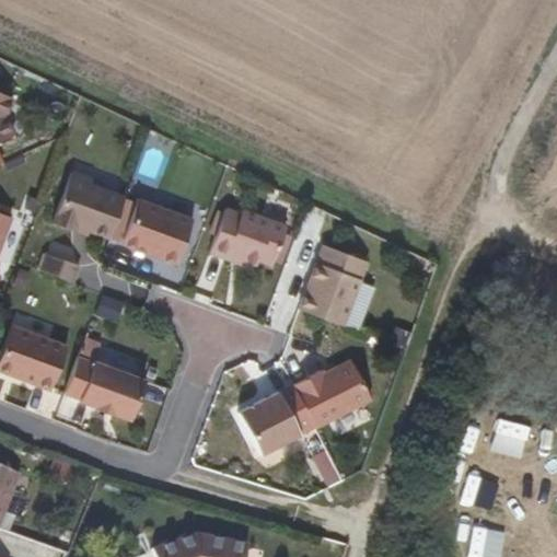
[(0,140),(20,131),(11,114),(19,95),(0,86),(0,140)]
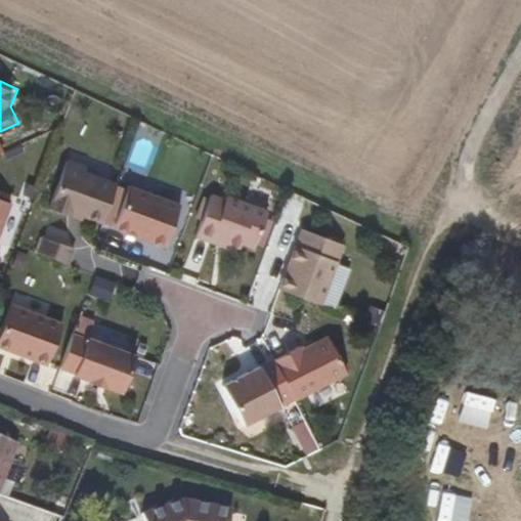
[(105,223),(121,184),(91,172),(92,168),(74,161),(56,209),(74,216),(76,211),(87,216),(105,223)]
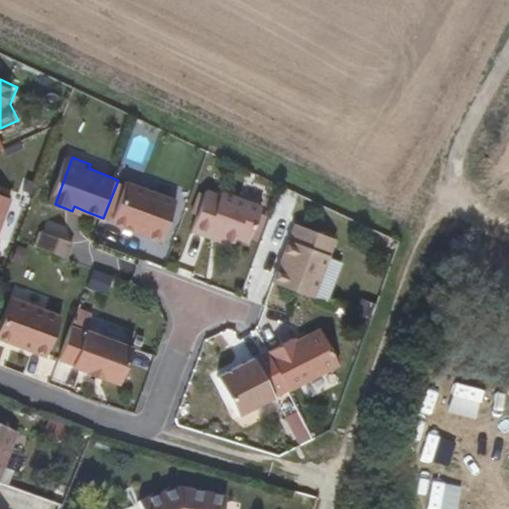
[(116,219),(164,238),(179,199),(131,179),(116,219)]
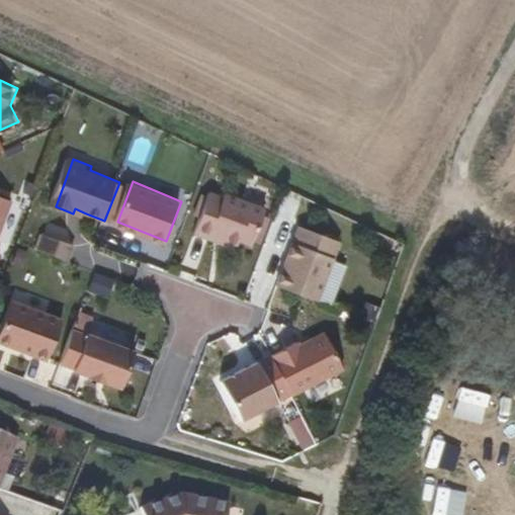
[(242,238),(254,244),(268,206),(228,191),(226,195),(211,190),(196,231),(211,237),(215,233),(228,238),(240,243),(242,238)]
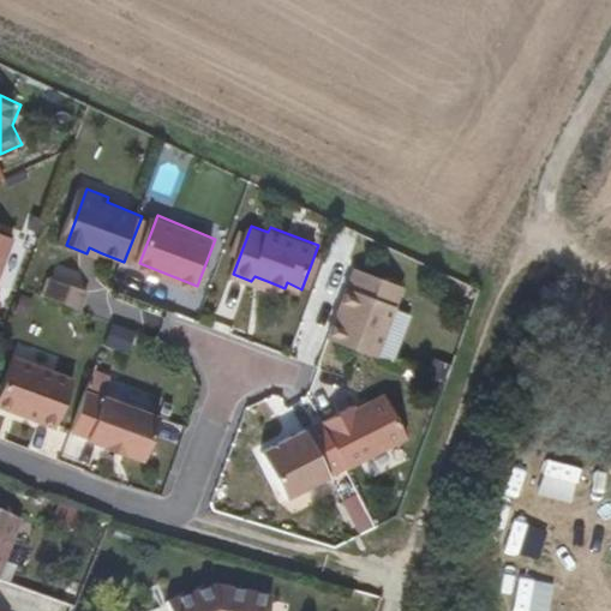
[(0,305),(1,303),(0,301),(0,285),(19,238),(0,229),(0,305)]
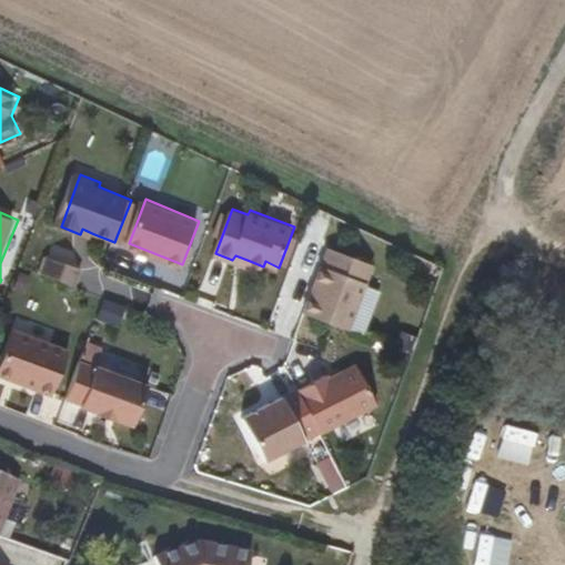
[(82,229),(80,234),(92,239),(94,234),(82,229)]
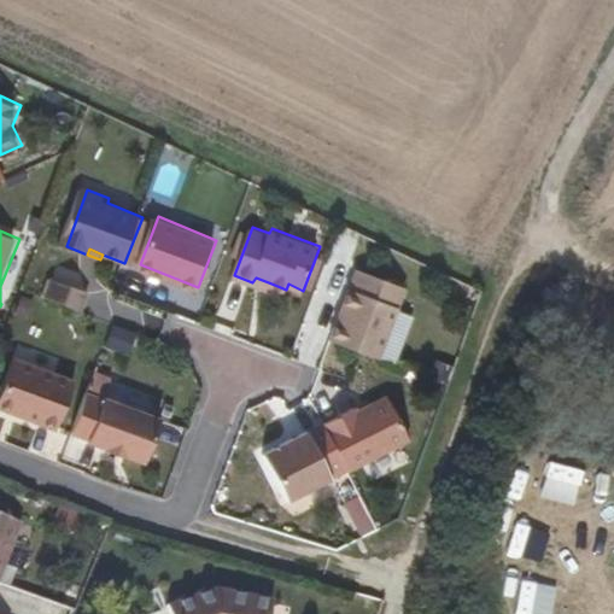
[(333,343),(380,361),(408,290),(360,272),(333,343)]
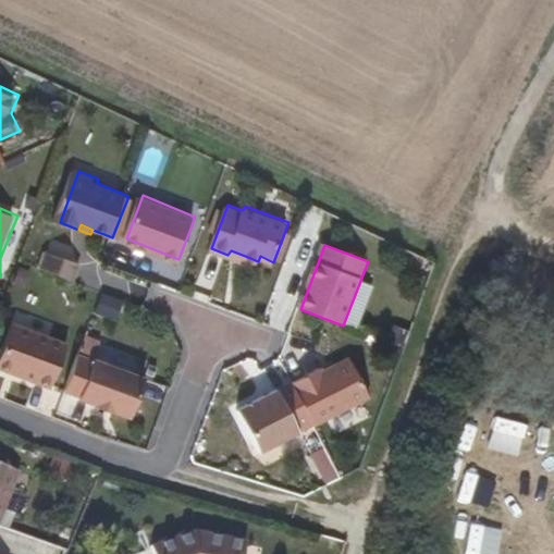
[(74,275),(78,256),(40,247),(36,266),(74,275)]
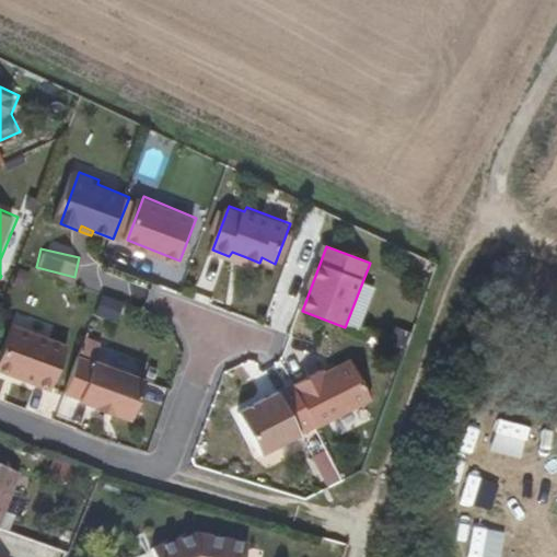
[(246,257),(232,252),(229,256),(244,263),(246,257)]
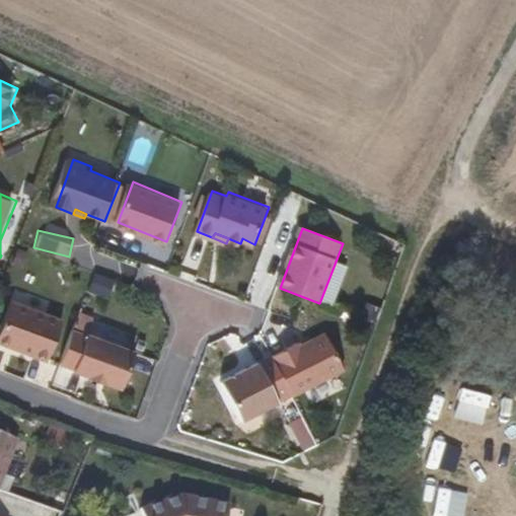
[(37,352),(51,357),(64,318),(14,300),(0,338),(0,341),(35,354),(37,352)]
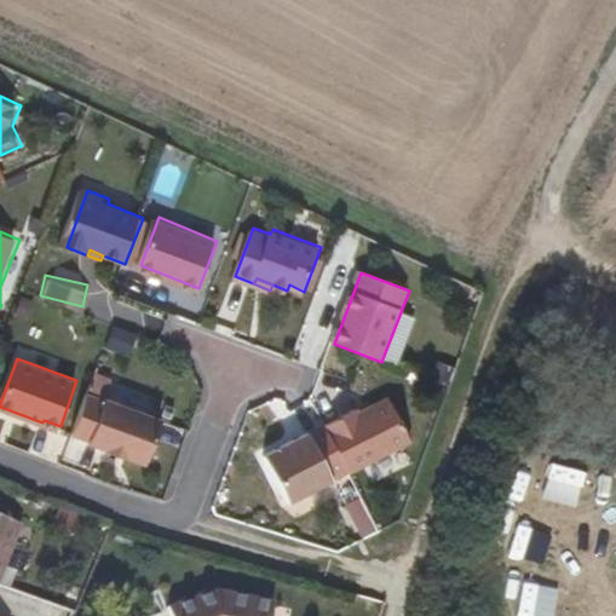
[(108,396),(107,398),(90,392),(74,431),(91,438),(90,439),(108,447),(108,449),(126,456),(126,454),(145,461),(163,418),(108,396)]
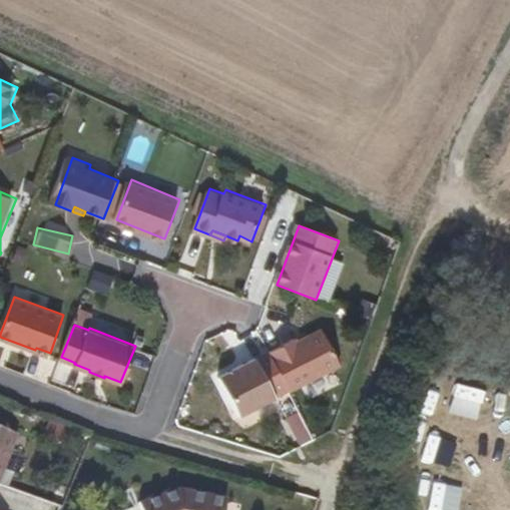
[(290,392),(290,393),(341,366),(323,331),(299,344),(296,340),(270,354),(290,392)]
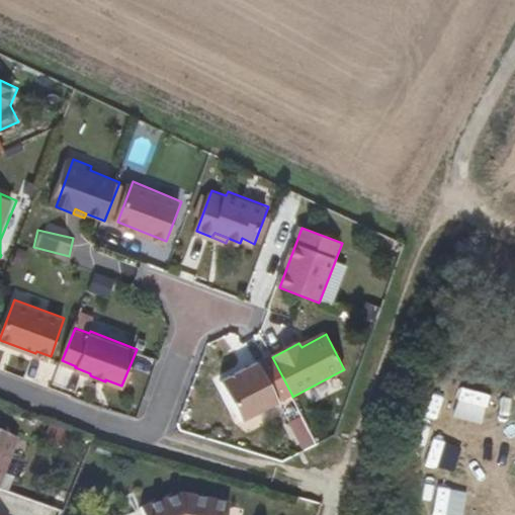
[(292,396),(272,357),(223,382),(243,421),(292,396)]
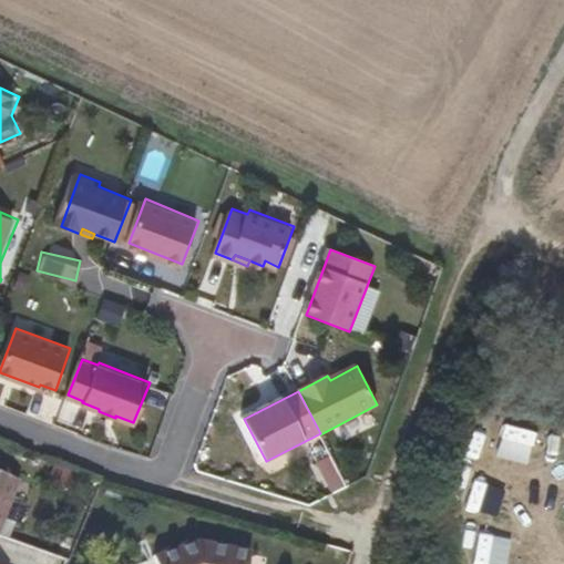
[(326,452),(314,457),(326,486),(338,482),(326,452)]
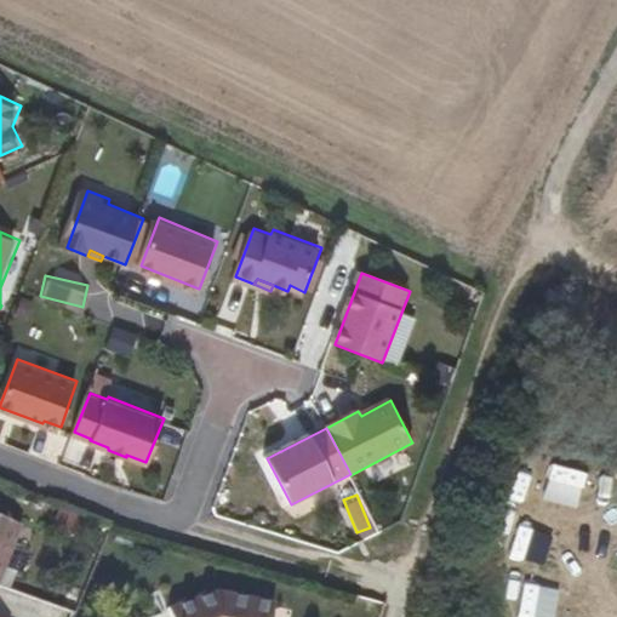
[(0,567),(17,521),(0,514),(0,567)]
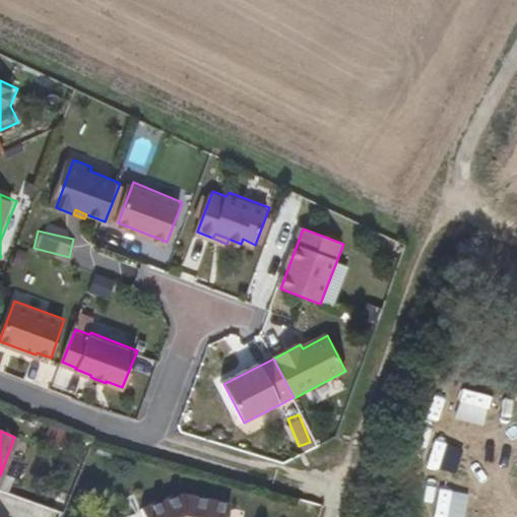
[(221,516),(225,502),(179,492),(137,507),(140,516),(221,516)]
